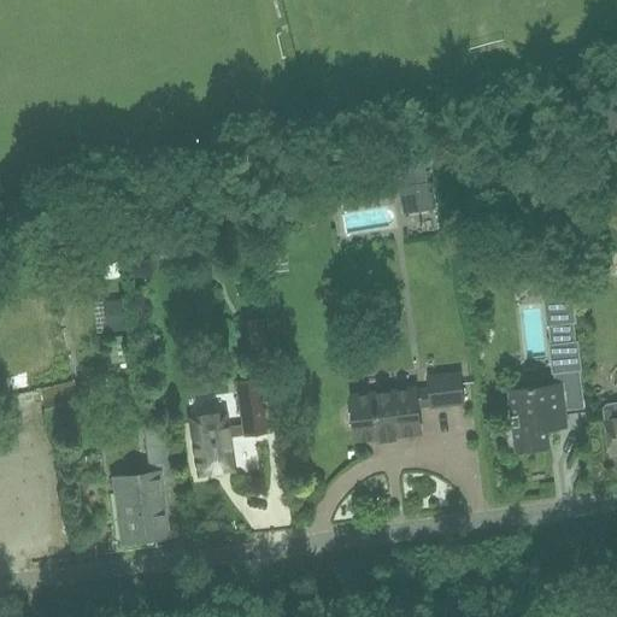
[(362,198),(364,216),(406,210),(404,191),(362,198)]
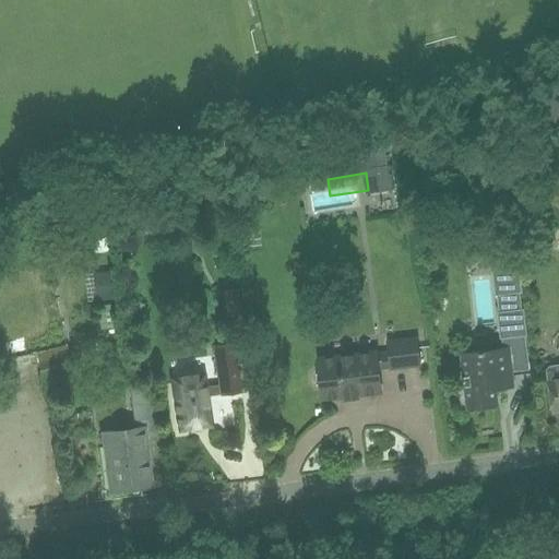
[(109,237),(96,239),(98,252),(111,250),(109,237)]
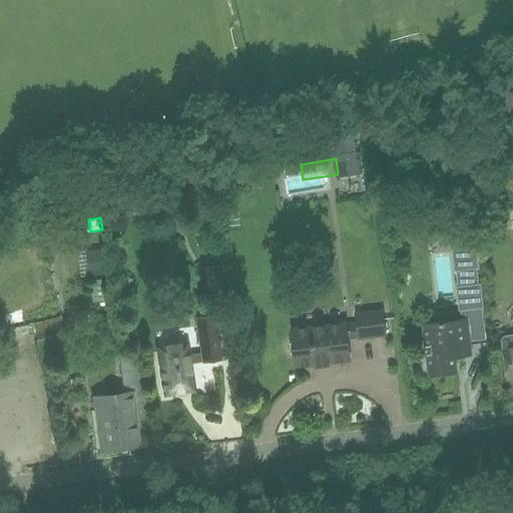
[(468,267),(470,286),(458,287),(461,308),(482,306),(480,285),(478,285),(476,266),(478,266),(475,244),(454,246),(456,269),(468,267)]
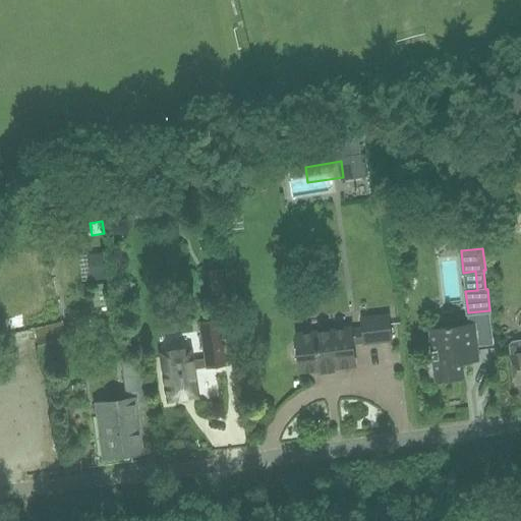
[(106,278),(102,251),(85,253),(90,280),(106,278)]
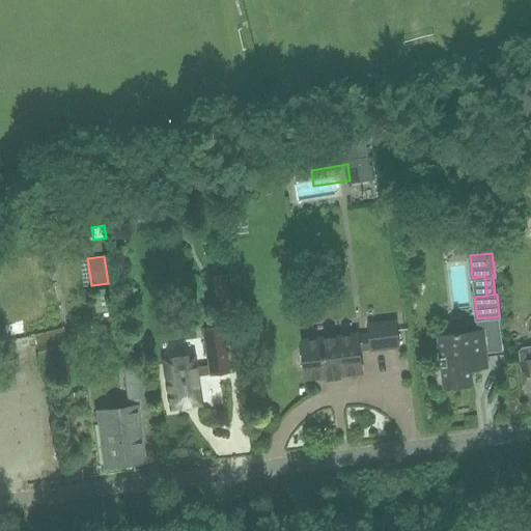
[(303,341),(307,379),(329,375),(329,378),(341,376),(340,374),(362,371),(360,348),(372,347),(372,350),(399,346),(396,322),(369,325),(371,338),(359,339),(358,335),(303,341)]
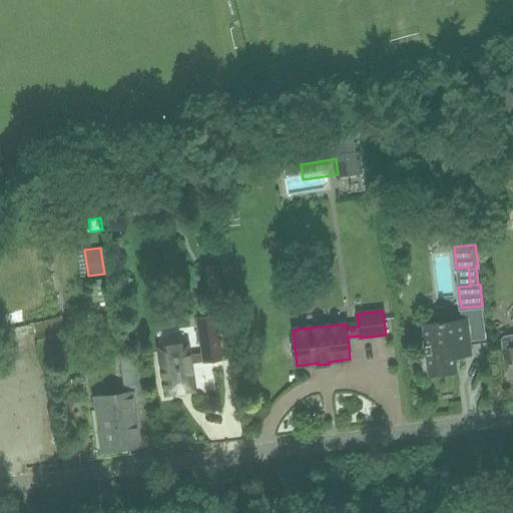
[(158,348),(165,395),(193,392),(190,364),(222,360),(221,357),(215,314),(193,316),(199,352),(188,354),(187,344),(158,348)]
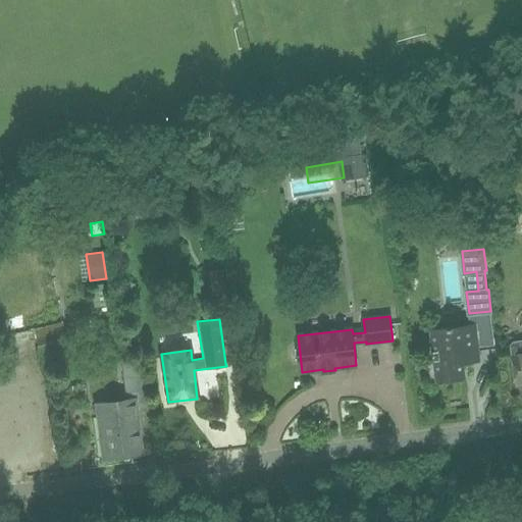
[(61,320),(33,328),(41,357),(67,350),(66,345),(67,345),(61,320)]
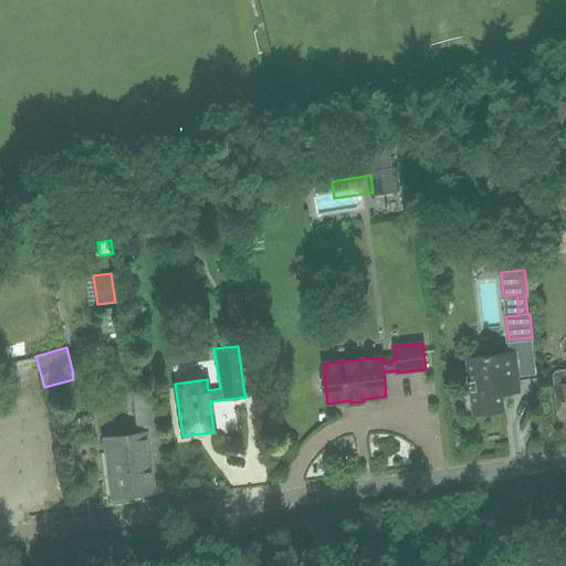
[(468,358),(474,412),(504,409),(502,392),(506,392),(511,387),(516,391),(520,390),(515,353),(468,358)]
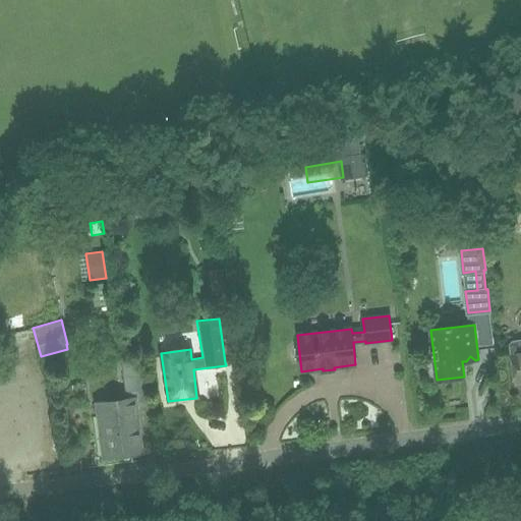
[(510,344),(516,385),(520,383),(520,339),(513,340),(510,344)]
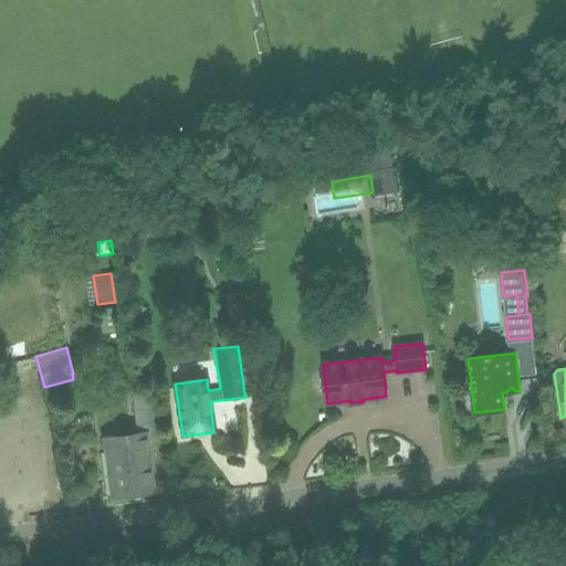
[(130,389),(135,437),(105,440),(113,495),(152,490),(146,448),(160,446),(154,387),(130,389)]
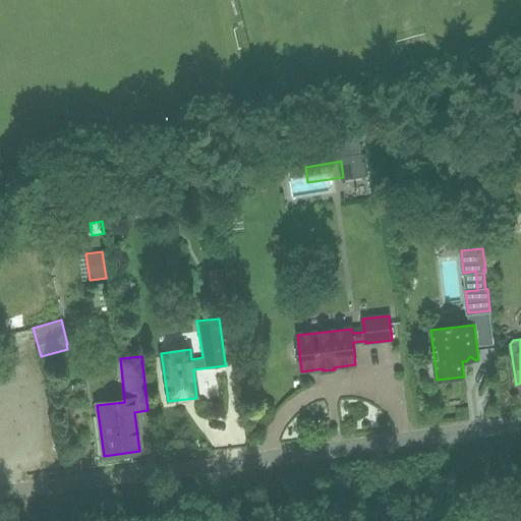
[(72,394),(85,393),(84,384),(71,385),(65,385),(66,395),(72,395),(72,394)]
